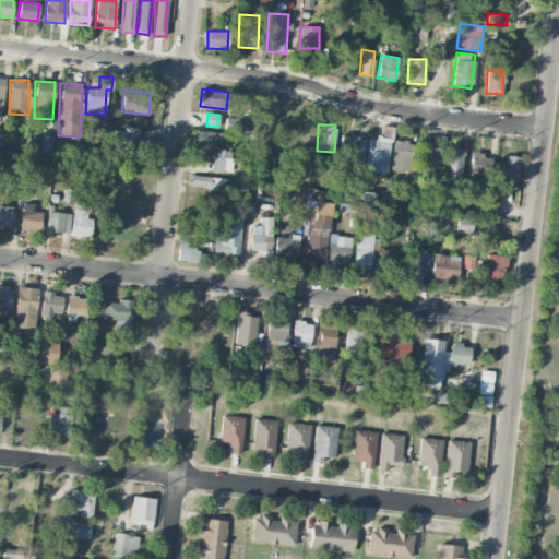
[(140,127),(121,127),(121,159),(139,159),(140,127)]
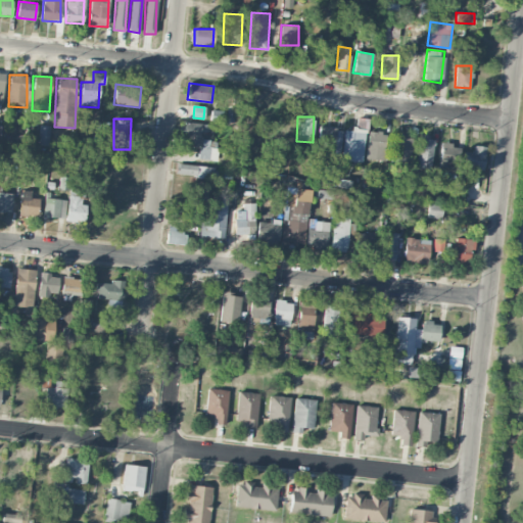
[(211,138),(211,124),(180,124),(180,137),(211,138)]
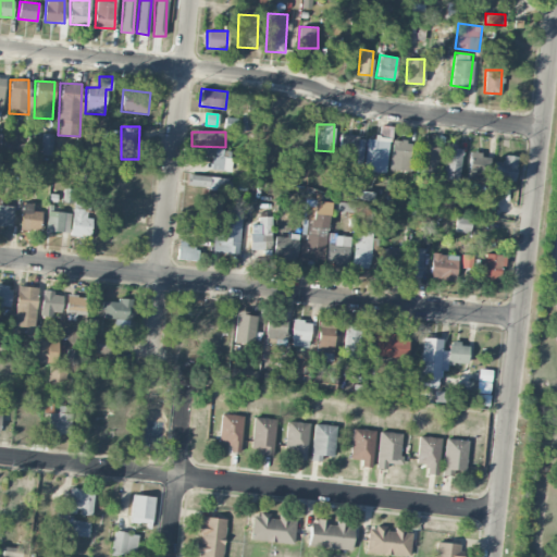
[(51,155),(52,134),(42,133),(40,153),(51,155)]
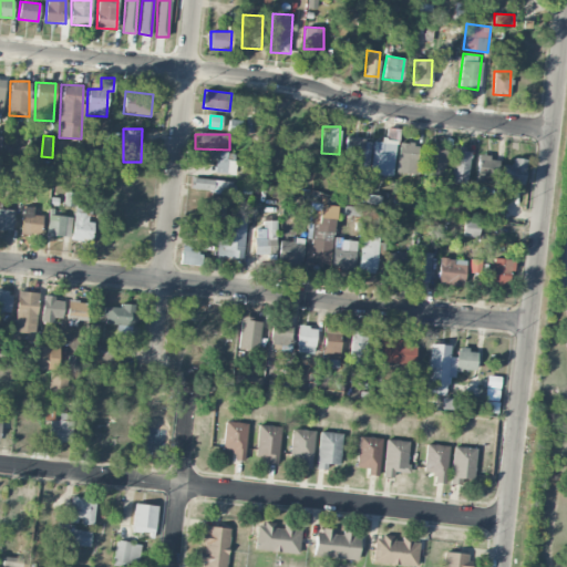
[(371,140),(347,136),(342,165),(368,168),(371,140)]
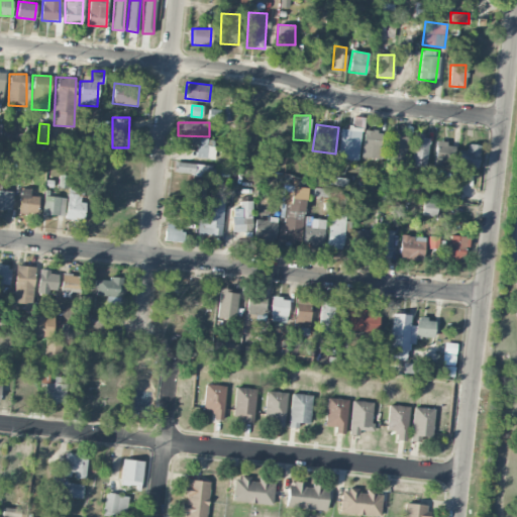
[(356,159),(360,129),(340,126),(336,157),(356,159)]
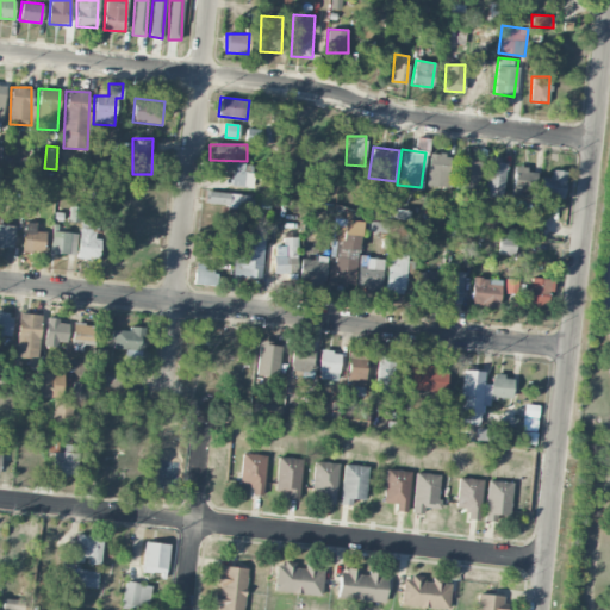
[(427,186),(453,187),(454,155),(428,154),(427,186)]
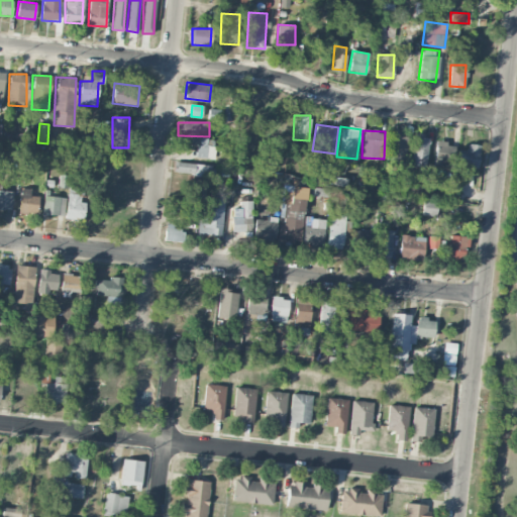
[(387,160),(405,160),(405,136),(388,136),(387,160)]
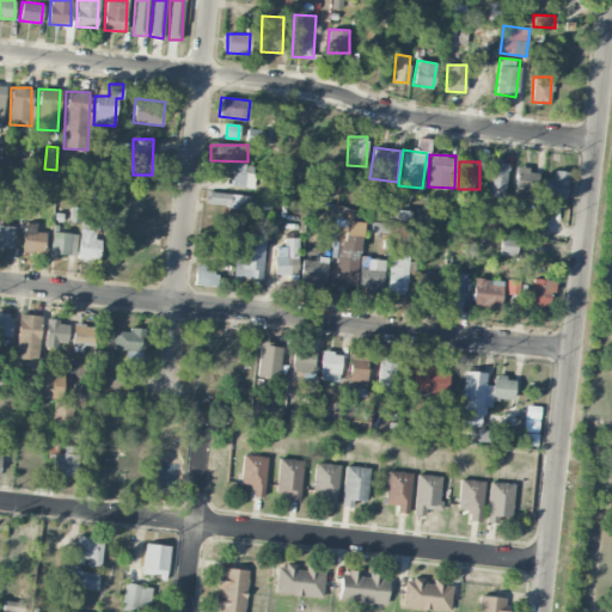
[(505,197),(506,163),(488,163),(487,197),(505,197)]
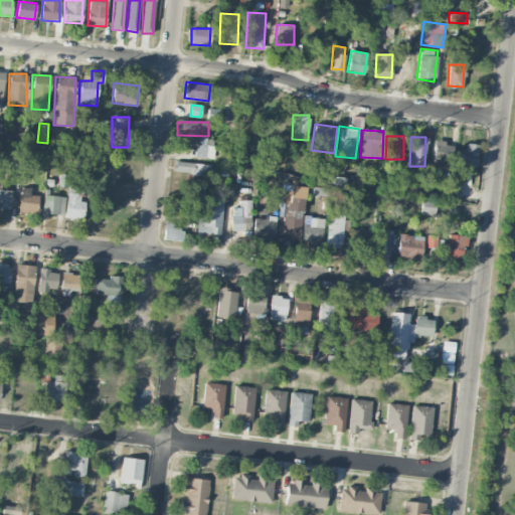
[(195,157),(213,158),(214,138),(196,138),(195,157)]
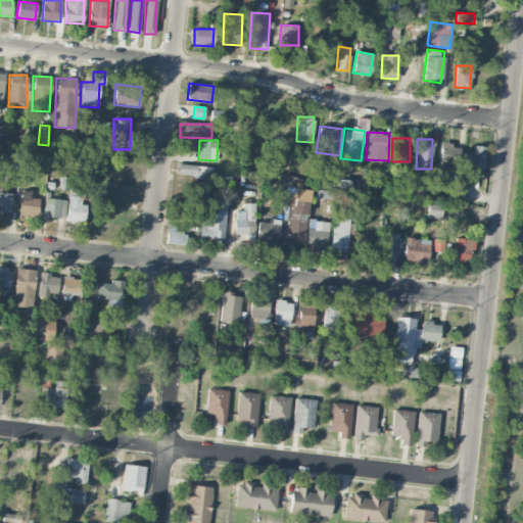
[(459,145),(440,144),(439,164),(459,164),(459,145)]
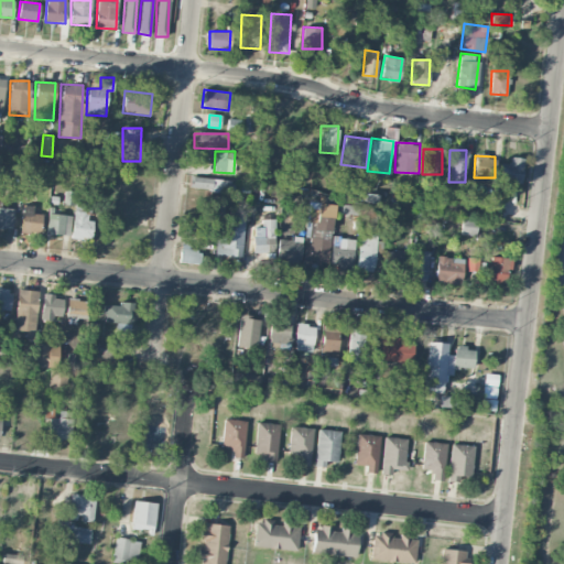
[(499,182),(520,184),(523,159),(511,156),(510,164),(501,163),(499,182)]
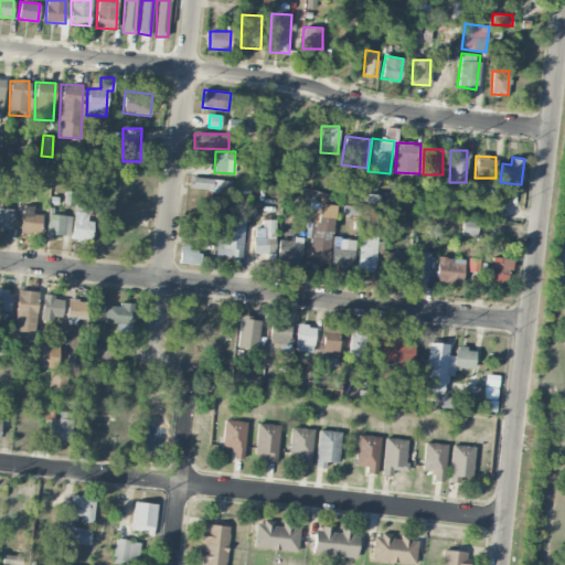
[(231,180),(190,178),(190,189),(231,191),(231,180)]
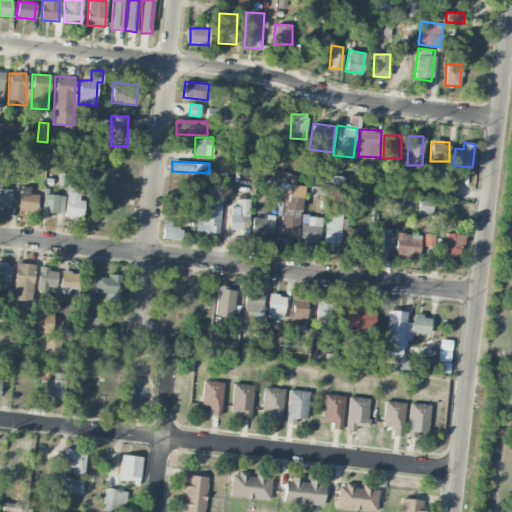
[(68,187),(64,215),(80,217),(84,189),(68,187)]
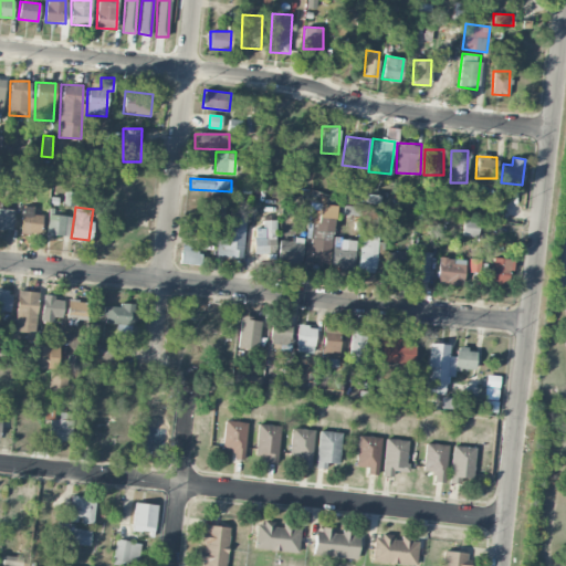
[(0,229),(13,230),(13,209),(0,208),(0,229)]
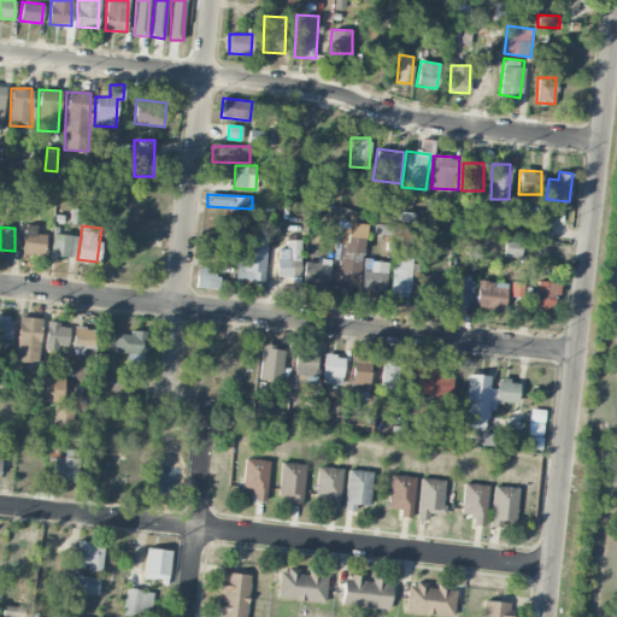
[(345,252),(363,253),(364,230),(346,230),(345,252)]
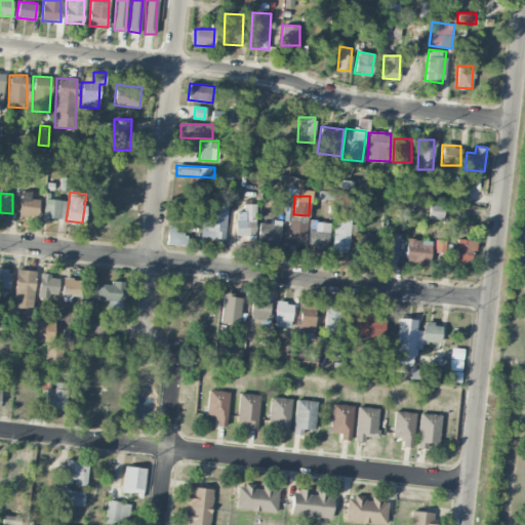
[(19,215),(38,217),(39,199),(21,198),(19,215)]
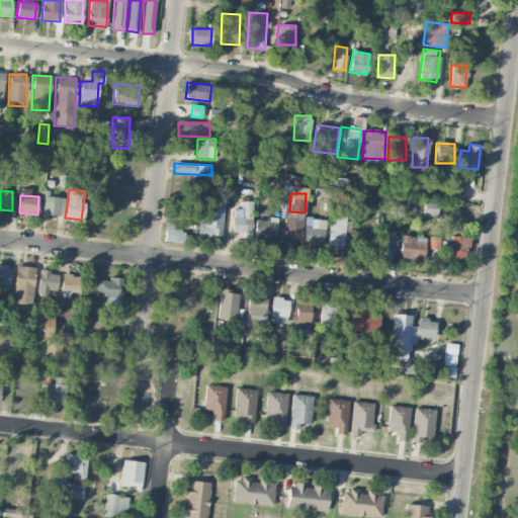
[(64,217),(65,197),(44,196),(42,216),(64,217)]
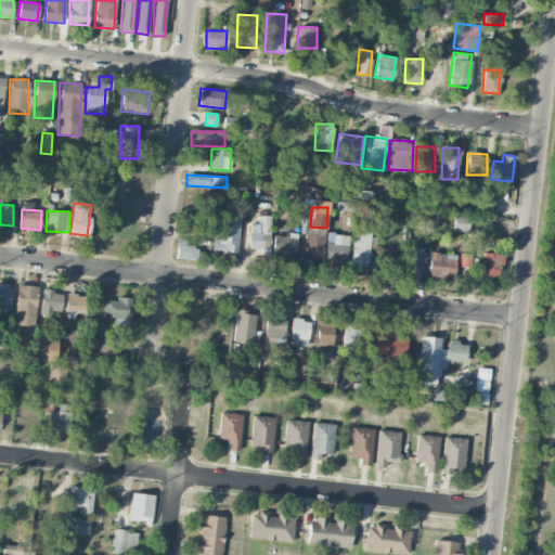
[(240,253),(241,214),(228,214),(227,224),(213,224),(211,252),(240,253)]
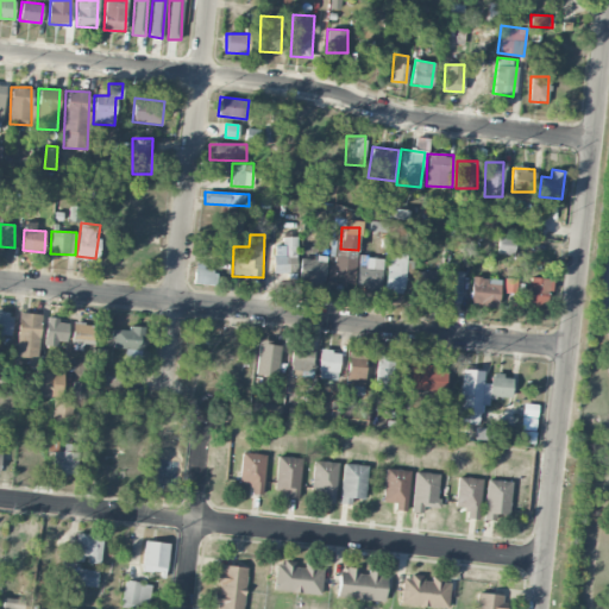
[(515,236),(498,234),(497,252),(514,253),(515,236)]
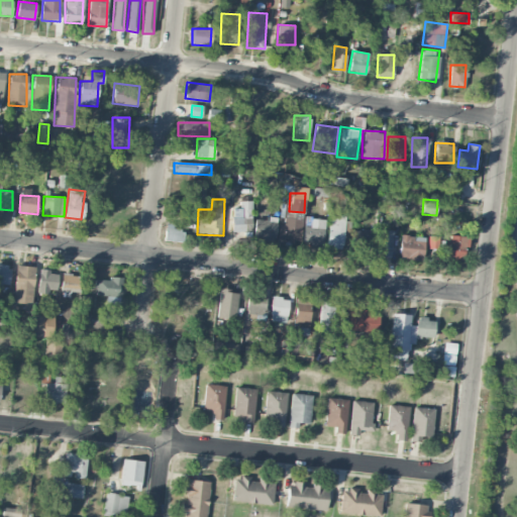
[(233,231),(243,231),(244,221),(249,222),(250,208),(234,208),(233,231)]
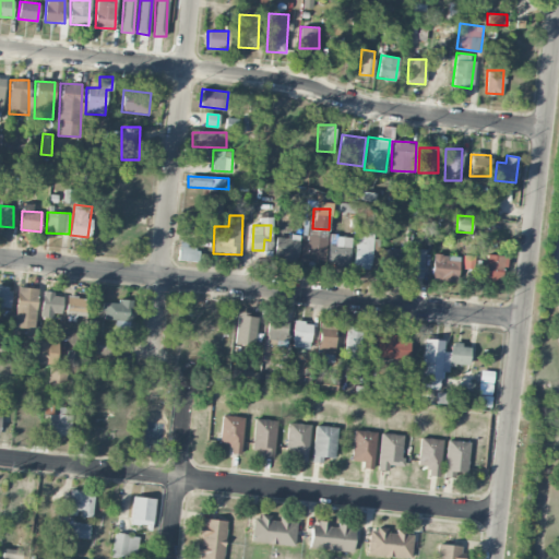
[(348,266),(353,238),(331,235),(326,263),(348,266)]
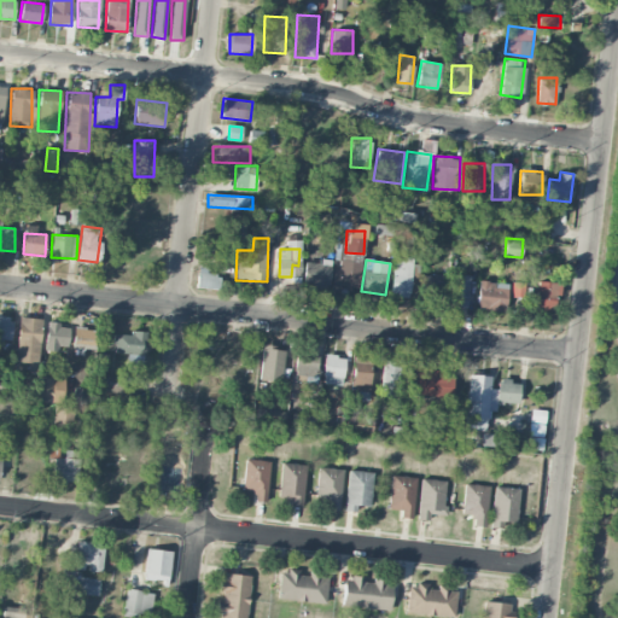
[(412,260),(392,260),(391,297),(410,297),(412,260)]
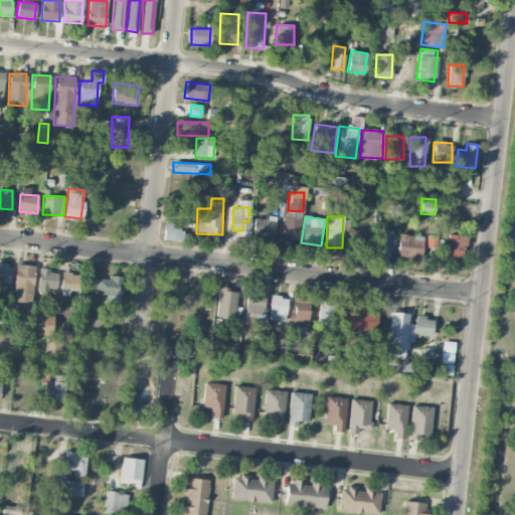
[(252,236),(274,237),(275,218),(253,217),(252,236)]
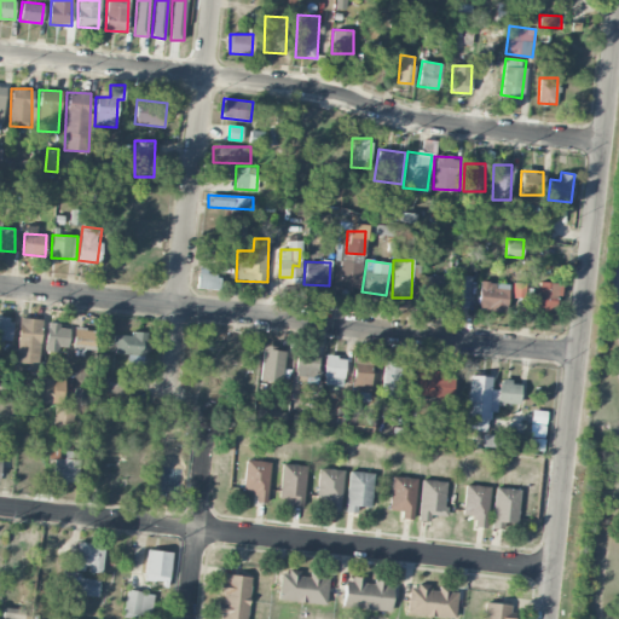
[(360,288),(362,262),(340,261),(340,270),(333,270),(333,287),(360,288)]
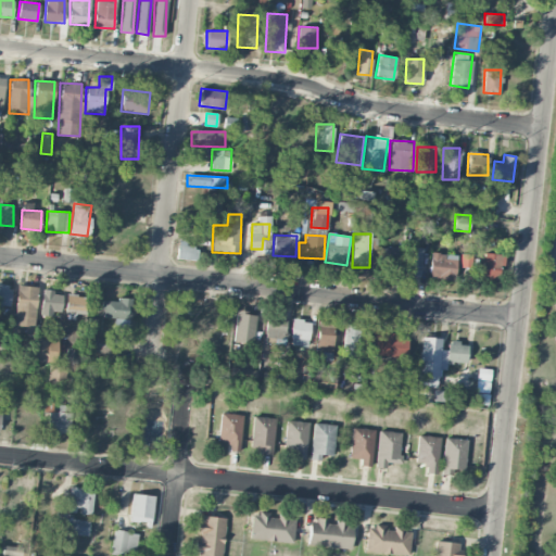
[(177,258),(197,260),(198,248),(187,247),(188,240),(178,239),(177,258)]
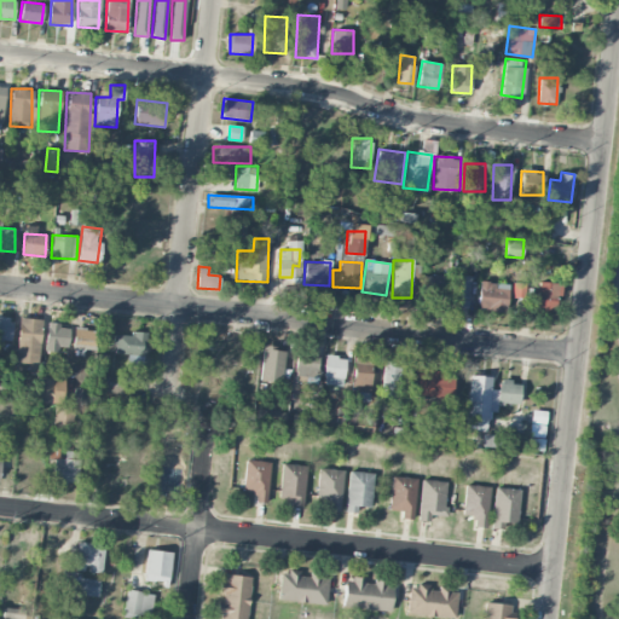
[(450,307),(469,307),(470,276),(450,275),(450,307)]
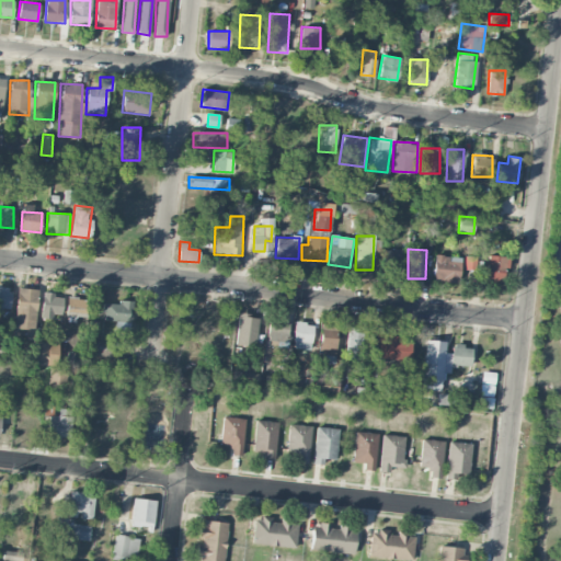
[(400,272),(400,250),(382,250),(381,271),(400,272)]
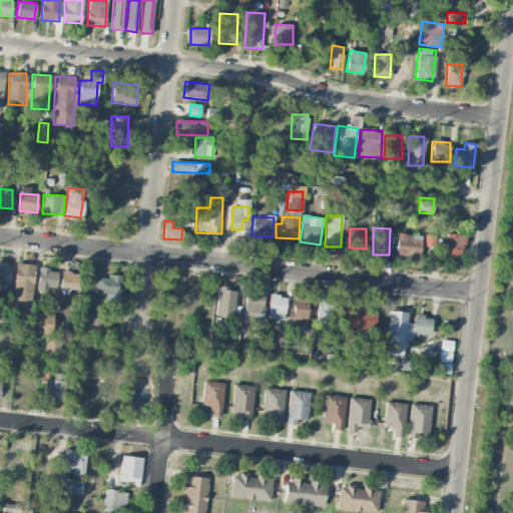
[(464,235),(447,232),(444,257),(461,259),(464,235)]
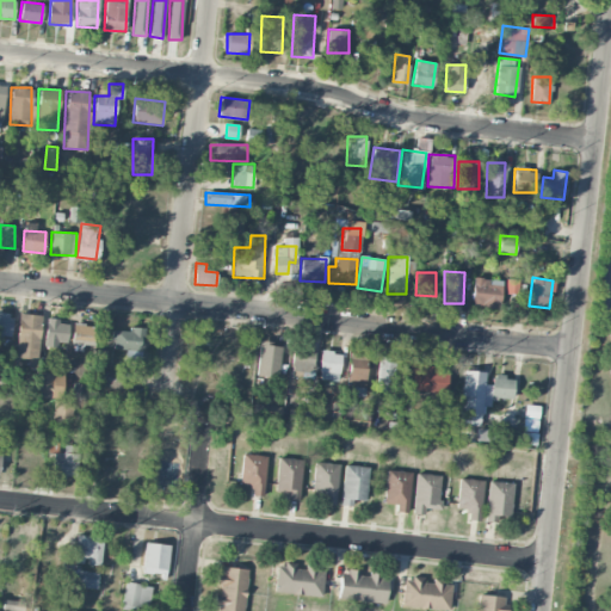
[(500,308),(503,279),(474,278),(473,306),(500,308)]
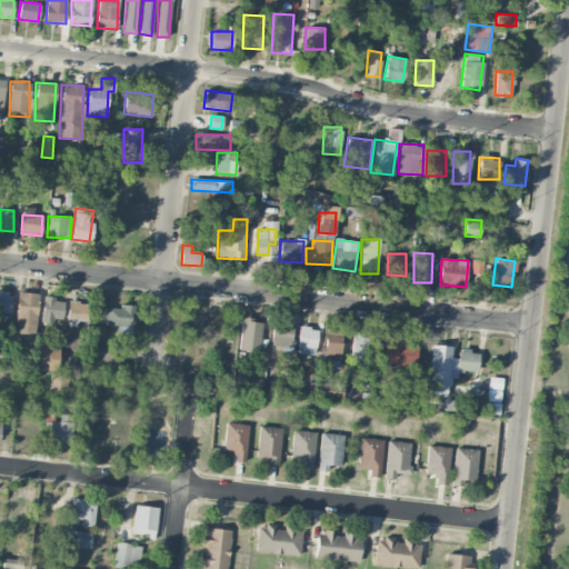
[(9,312),(10,293),(0,291),(0,318),(1,318),(1,311),(9,312)]
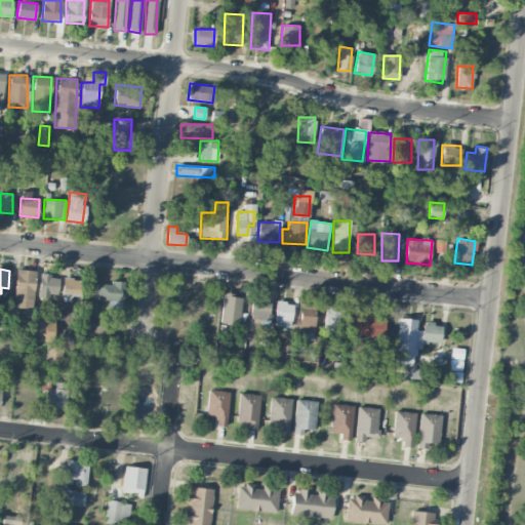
[(35,270),(15,270),(14,307),(34,308),(35,270)]
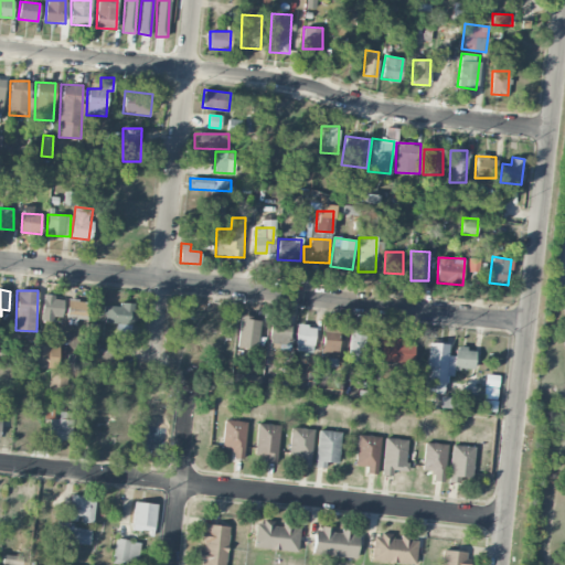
[(61,320),(64,298),(43,295),(41,317),(61,320)]
